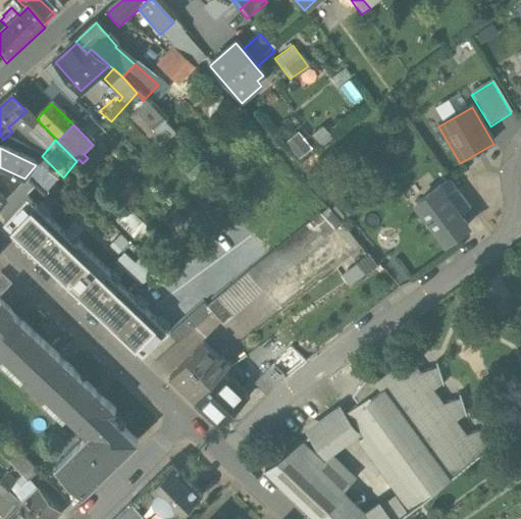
[(42,156),(36,165),(24,178),(46,199),(63,177),(42,156)]
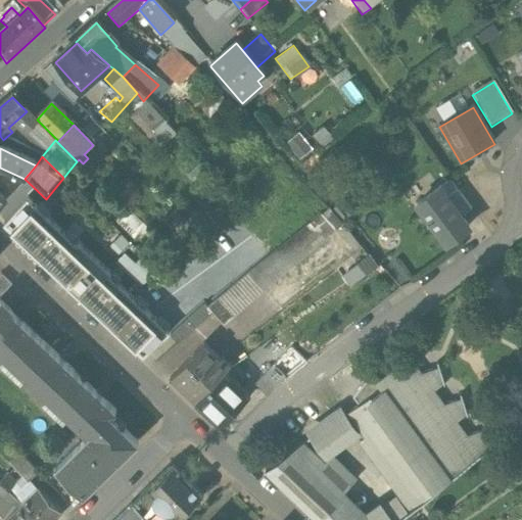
[(448,183),(439,190),(461,220),(471,213),(448,183)]
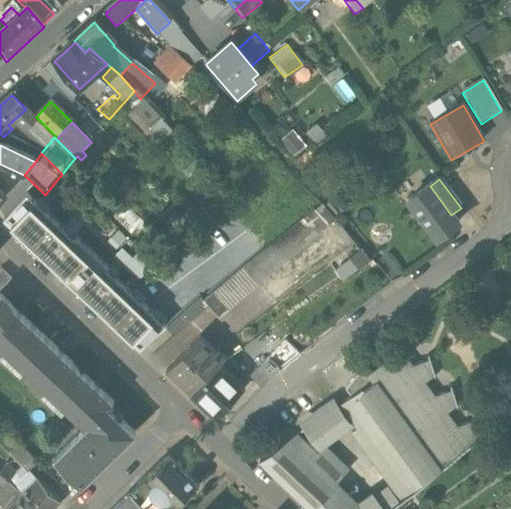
[(451,215),(430,186),(407,202),(436,241),(459,224),(451,215)]
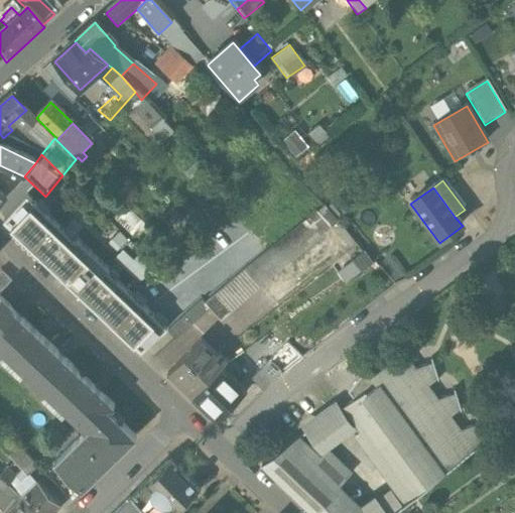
[(25,198),(3,225),(60,279),(61,278),(74,289),(73,289),(139,355),(165,332),(107,274),(109,272),(76,242),(74,244),(25,198)]
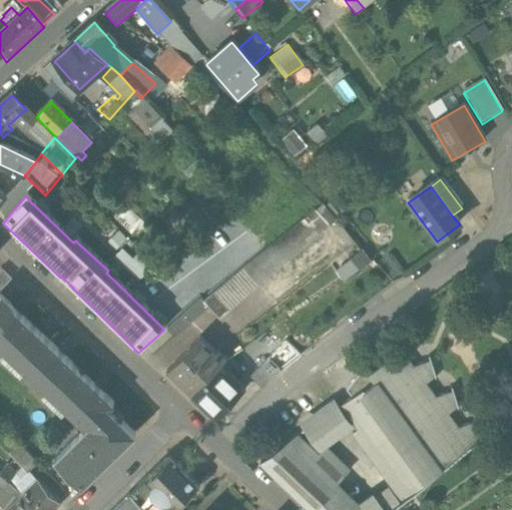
[(333,269),(342,281),(370,262),(361,249),(333,269)]
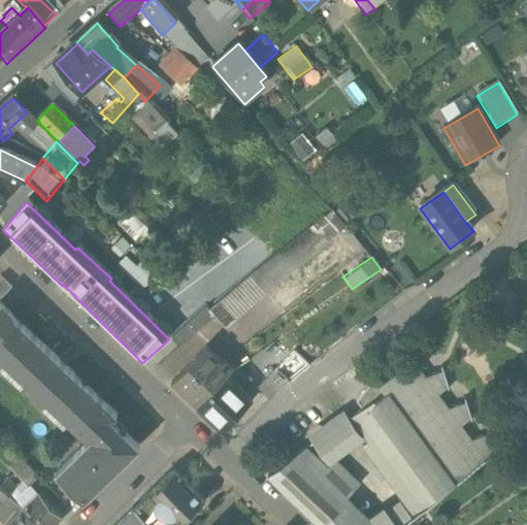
[(221,297),(238,283),(229,272),(211,287),(221,297)]
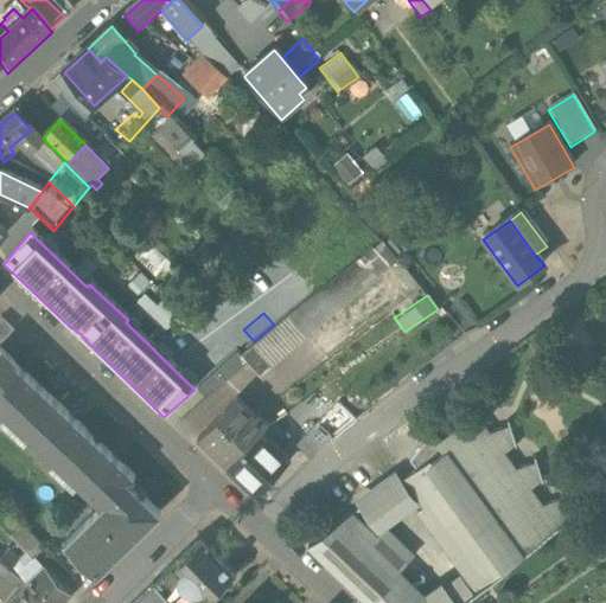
[(0,346),(12,333),(0,322),(0,346)]
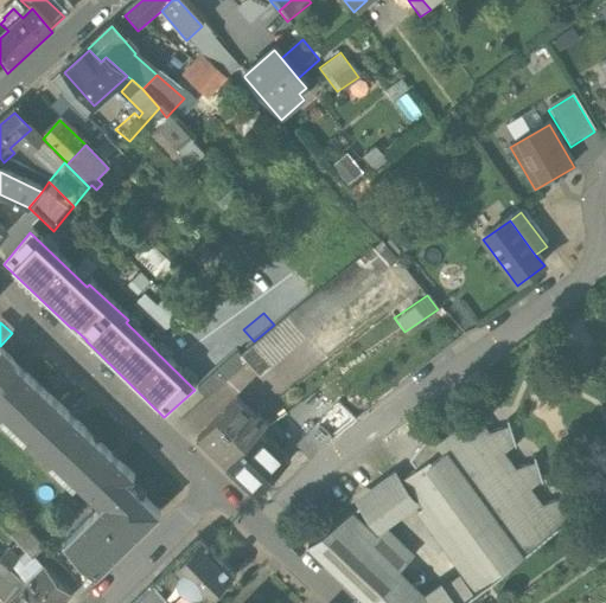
[(274,325),(254,341),(266,357),(286,340),(274,325)]
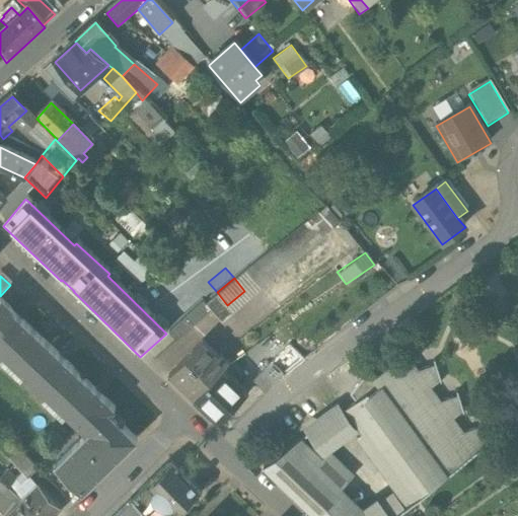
[(40,341),(0,303),(0,353),(14,367),(40,341)]
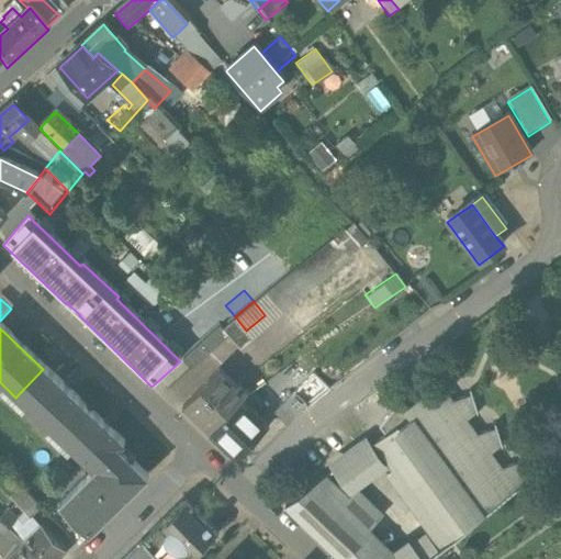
[(88,413),(43,369),(15,398),(62,442),(88,413)]
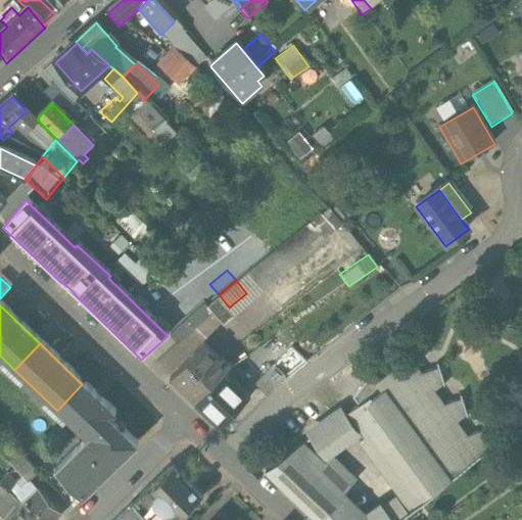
[(202,346),(169,381),(194,406),(224,374),(230,368),(222,360),(220,362),(202,346)]
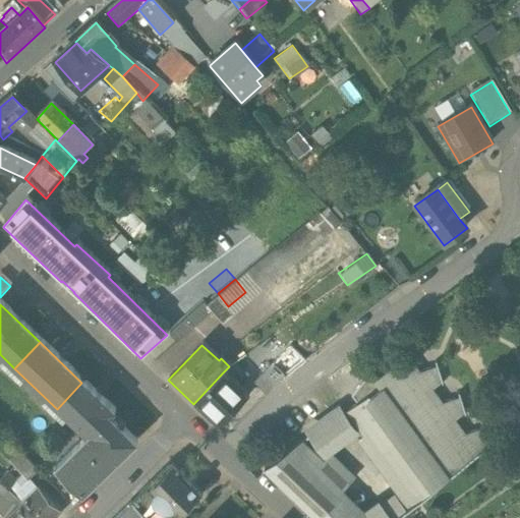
[(437,369),(416,375),(406,359),(376,382),(370,373),(351,398),(356,406),(347,413),(350,417),(347,420),(343,416),(309,441),(322,457),(356,433),(352,426),(355,424),(414,507),(485,452),(484,451),(487,449),(482,432),(462,438),(452,424),(464,415),(460,400),(440,406),(429,393),(442,385),(437,369)]
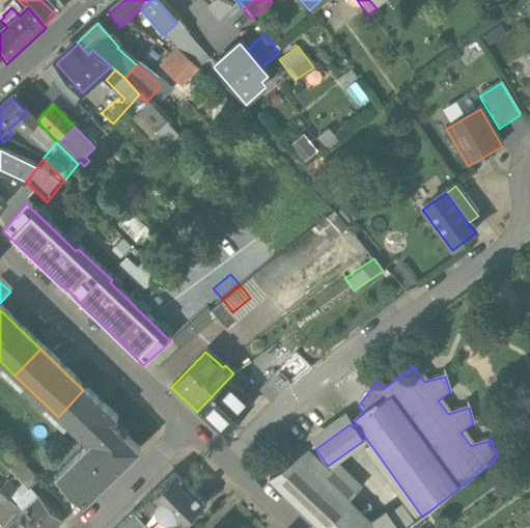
[(258,392),(270,405),(288,386),(276,373),(258,392)]
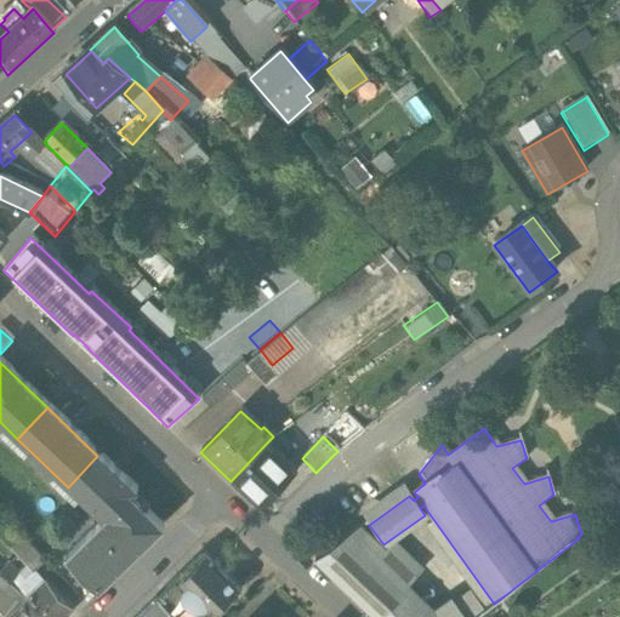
[(231,481),(261,510),(296,472),(266,444),(231,481)]
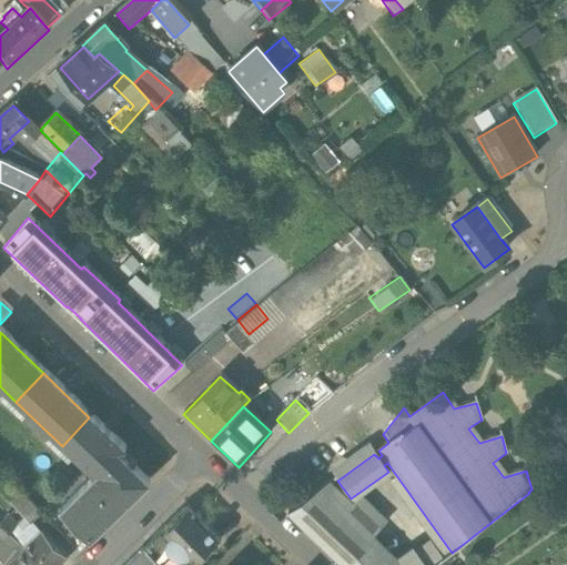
[(124,451),(89,417),(62,446),(95,478),(119,455),(124,451)]
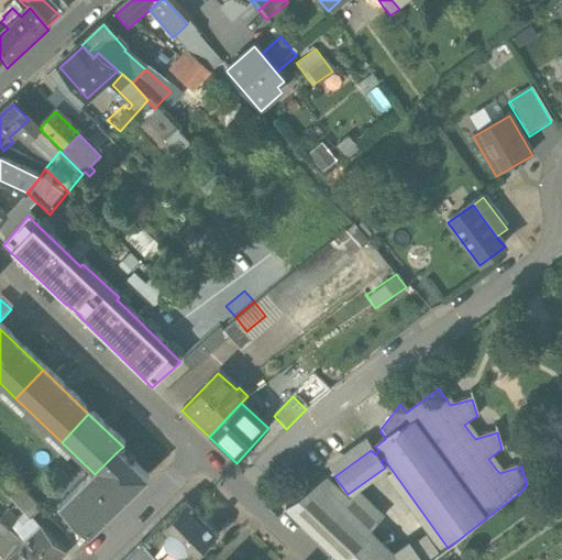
[(95,474),(59,508),(88,538),(146,481),(118,451),(95,474)]
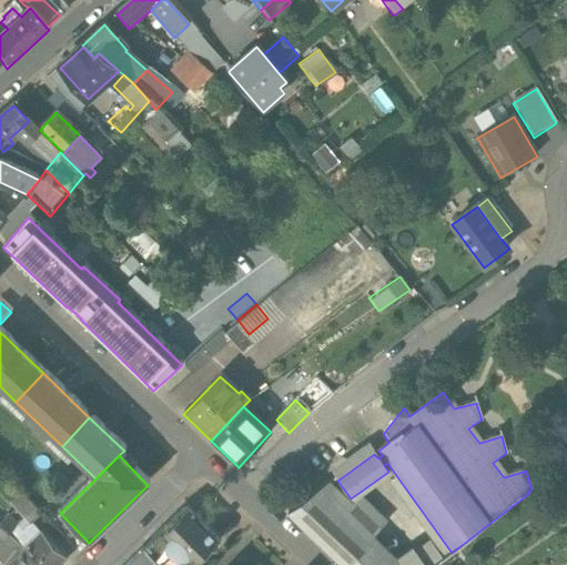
[(287,513),(341,564),(437,564),(443,561),(429,544),(415,555),(402,564),(391,564),(371,545),(388,526),(362,501),(354,507),(328,484),(287,513)]
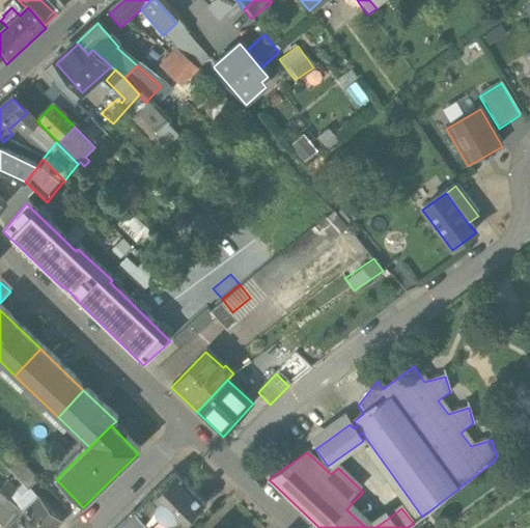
[(175,474),(135,515),(140,521),(147,527),(174,527),(178,524),(182,527),(184,527),(191,520),(206,505),(175,474)]
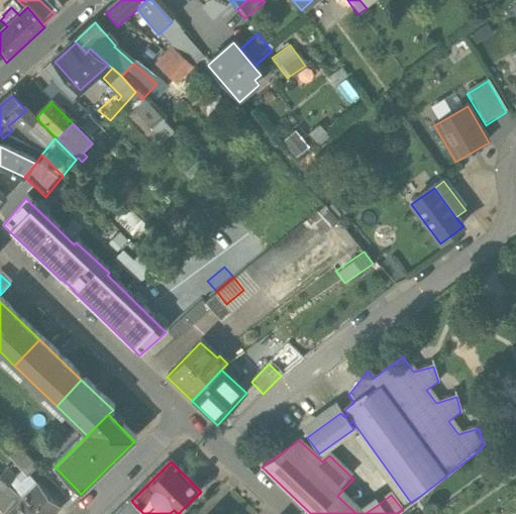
[(0,482),(6,489),(14,481),(6,472),(0,477),(0,482)]
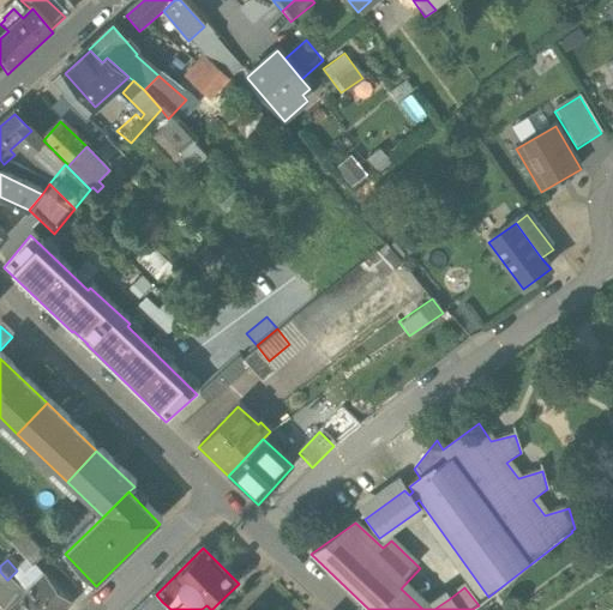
[(36,609),(24,597),(7,580),(0,572),(0,608),(1,609),(36,609)]
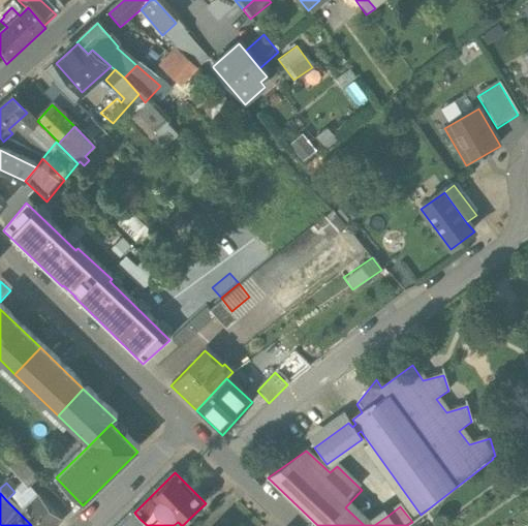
[(58,525),(61,523),(37,498),(21,515),(31,525),(58,525)]
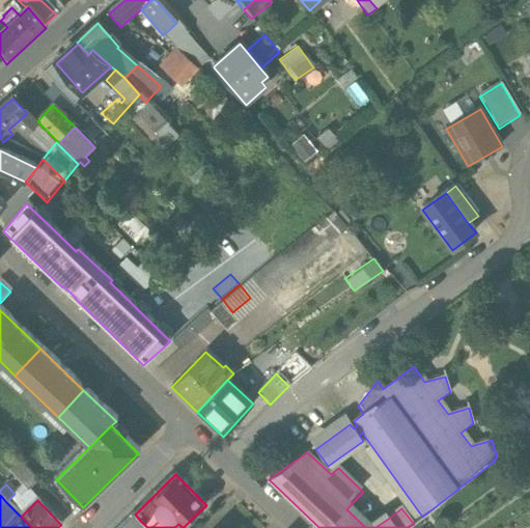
[(135,515),(120,527),(147,527),(140,521),(135,515)]
